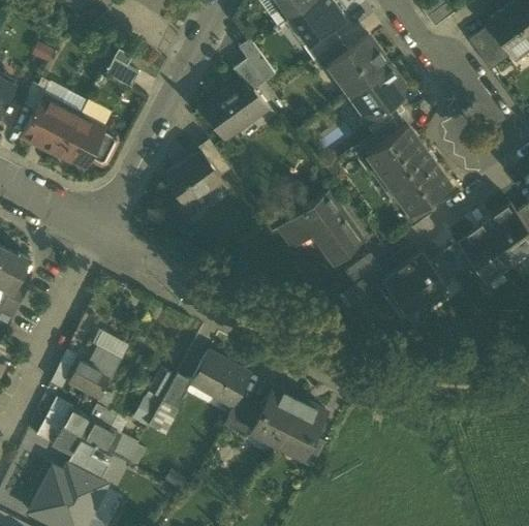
[(275,0),(289,19),(315,0),(275,0)]
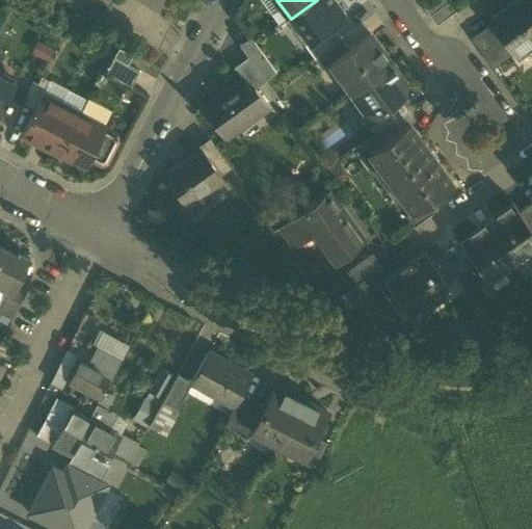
[(333,0),(317,0),(291,19),(310,45),(311,46),(334,29),(347,19),(333,0)]
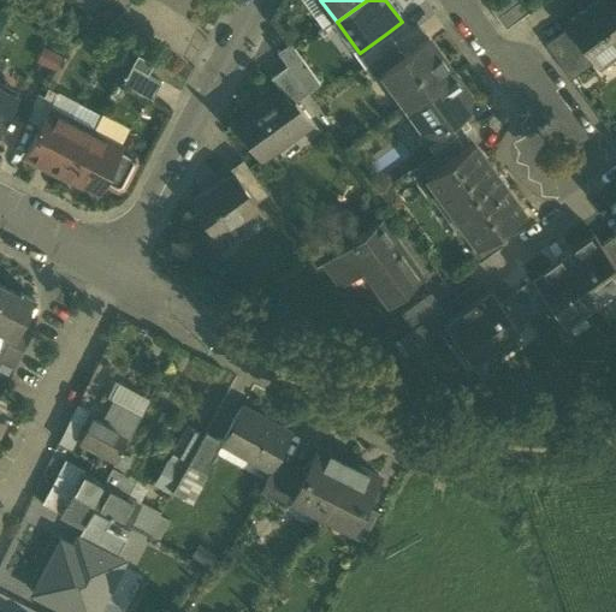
[(516,0),(502,0),(487,11),(504,34),(528,16),(516,0)]
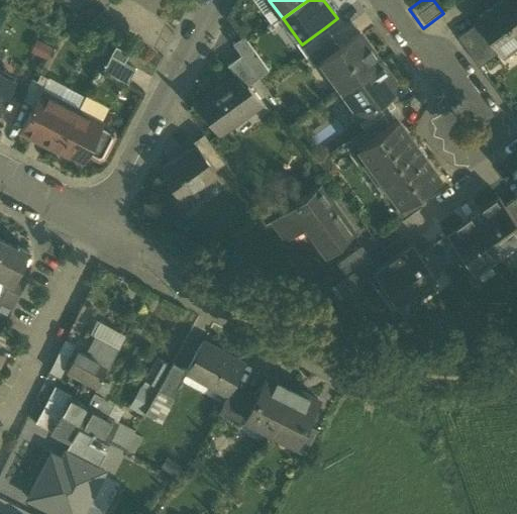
[(516,0),(498,0),(492,4),(516,39),(516,0)]
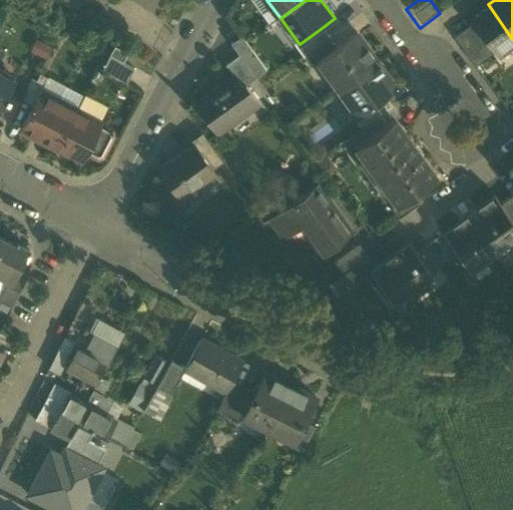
[(512,46),(512,39),(488,4),(469,18),(474,26),(481,35),(488,45),(495,55),(497,58),(512,46)]
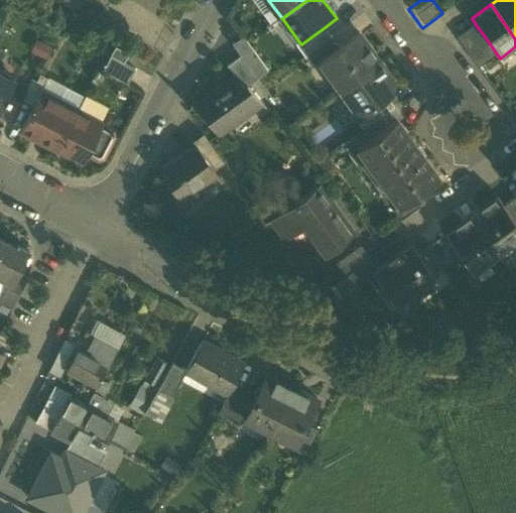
[(477,26),(457,40),(464,50),(484,35),(477,26)]
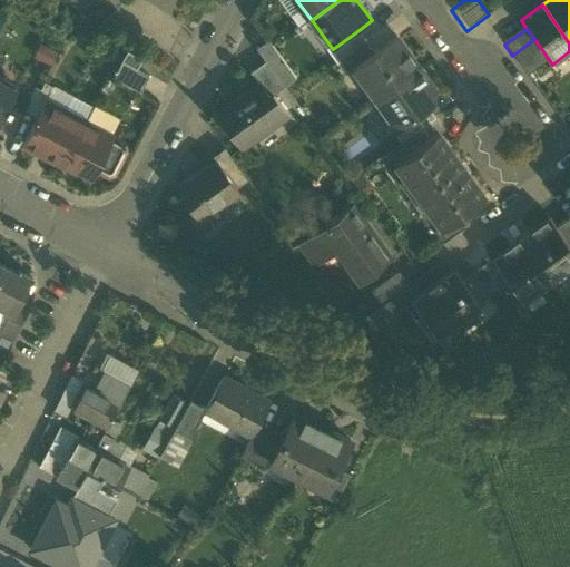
[(357,31),(333,49),(332,48),(327,51),(337,65),(366,44),(357,31)]
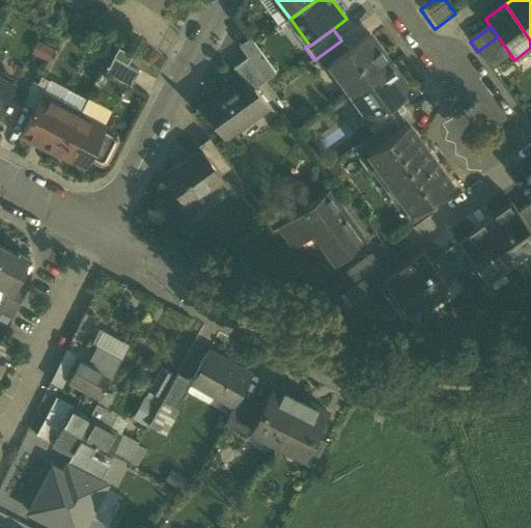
[(348,51),(329,64),(330,66),(350,93),(390,64),(369,36),(348,51)]
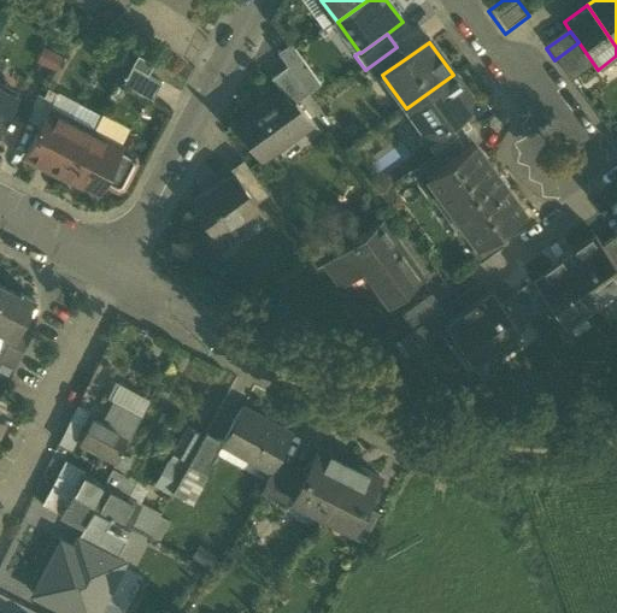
[(579,42),(554,60),(563,71),(587,54),(579,42)]
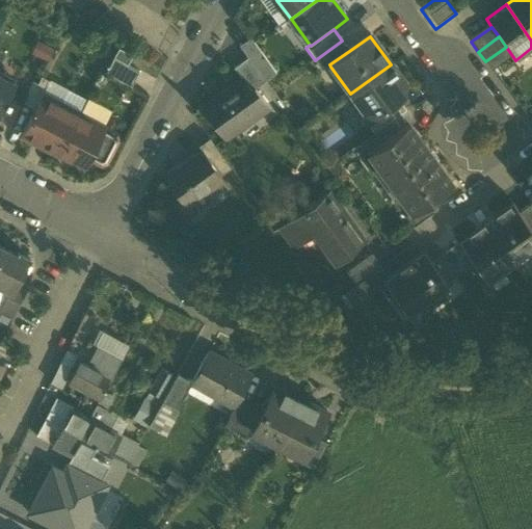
[(277,76),(251,41),(240,48),(248,59),(266,83),(277,76)]
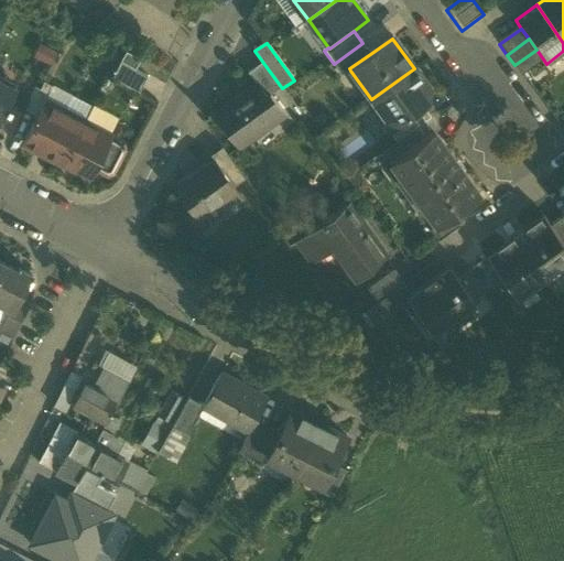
[(362,43),(334,64),(343,76),(350,71),(349,68),(370,54),(362,43)]
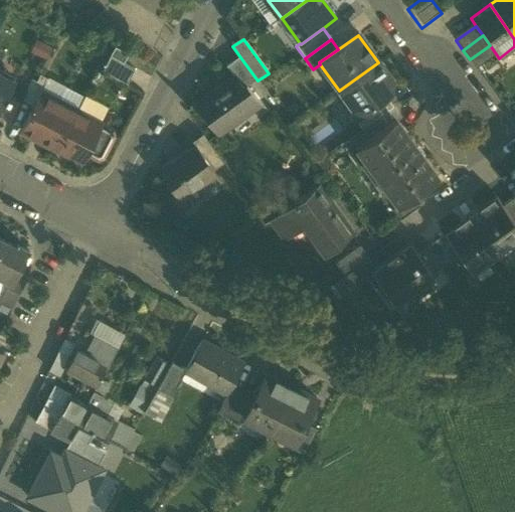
[(490,45),(470,59),(477,69),(497,55),(490,45)]
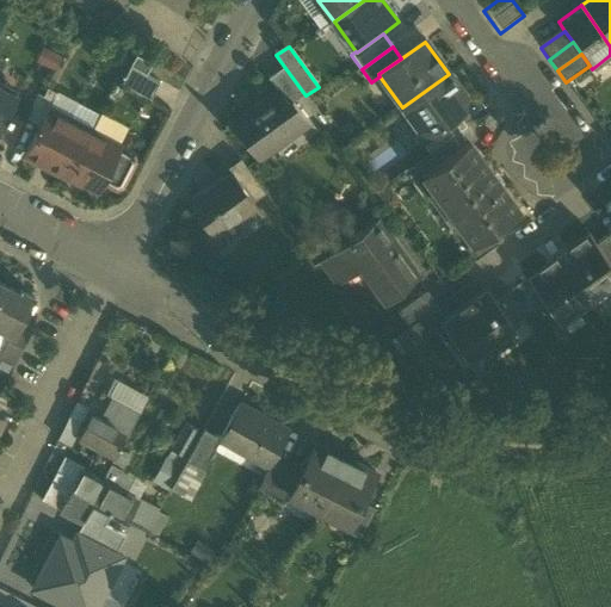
[(153,67),(137,57),(130,68),(130,69),(147,78),(153,67)]
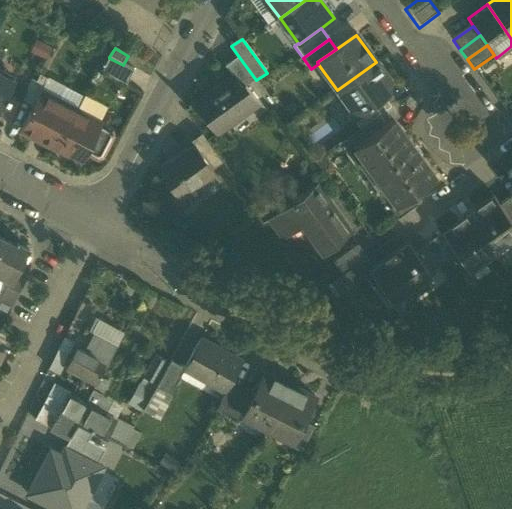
[(256,80),(239,57),(225,67),(234,79),(235,78),(243,88),(245,86),(246,88),(256,80)]
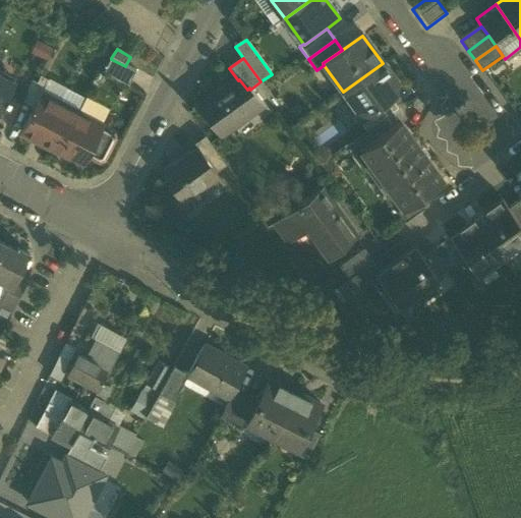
[(125,66),(111,59),(104,73),(128,87),(135,72),(125,66)]
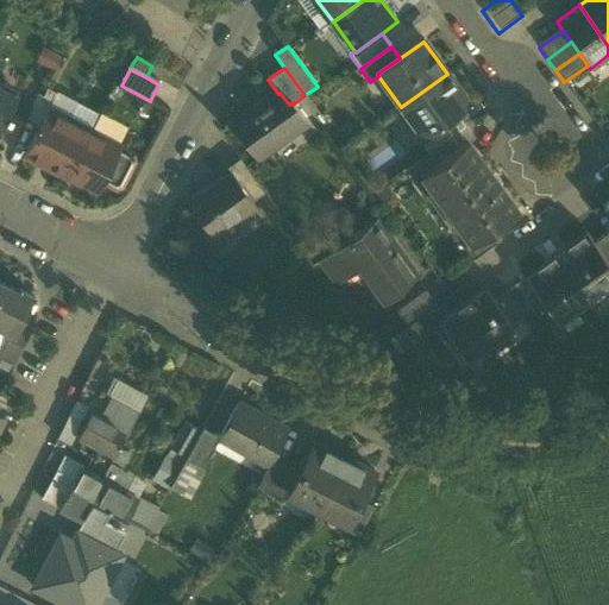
[(447,74),(401,107),(418,130),(433,133),(434,133),(457,117),(463,112),(465,99),(447,74)]
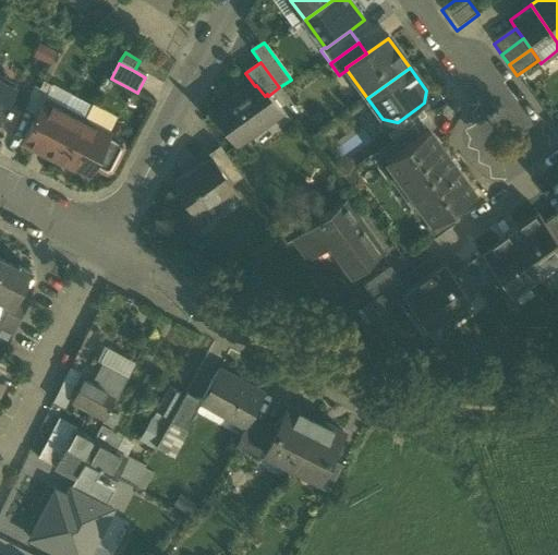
[(16,91),(0,82),(0,121),(7,109),(9,111),(11,107),(9,105),(16,91)]
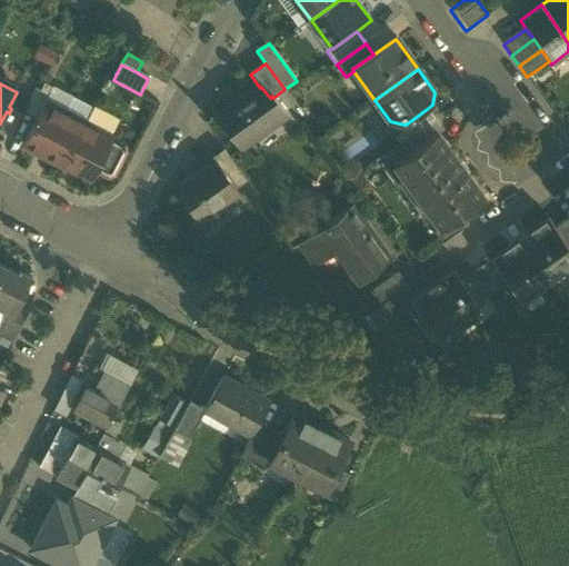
[(45,85),(40,92),(36,89),(25,111),(38,118),(46,103),(53,90),(53,89),(45,85)]
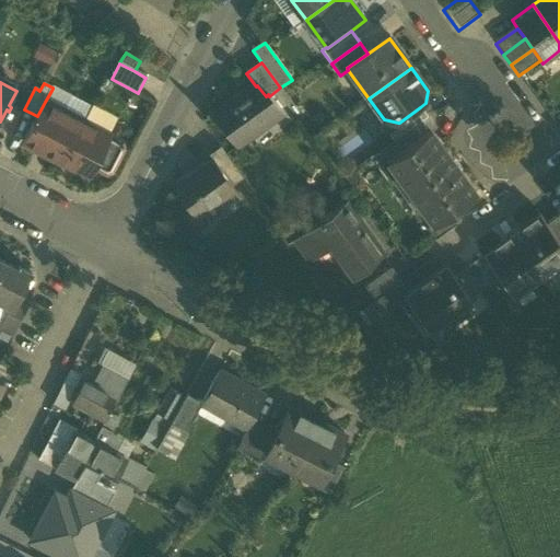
[(256,86),(213,116),(236,148),(282,115),(269,96),(268,94),(266,96),(257,85),(256,86)]
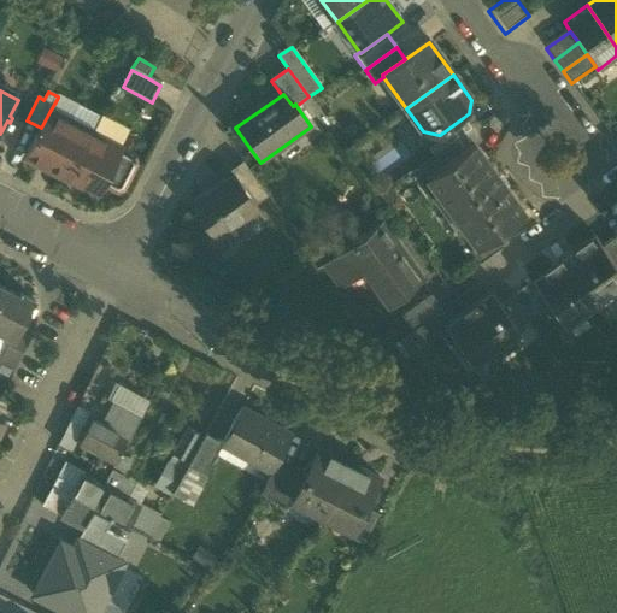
[(50,112),(41,128),(25,159),(69,182),(93,135),(50,112)]
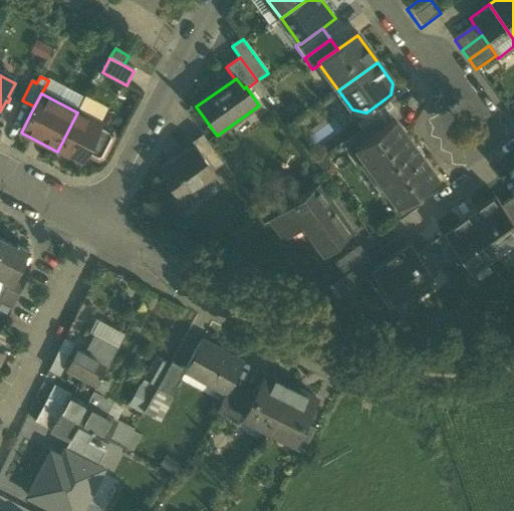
[(366,112),(365,112),(364,119),(357,125),(361,131),(374,121),(393,107),(386,98),(366,112)]
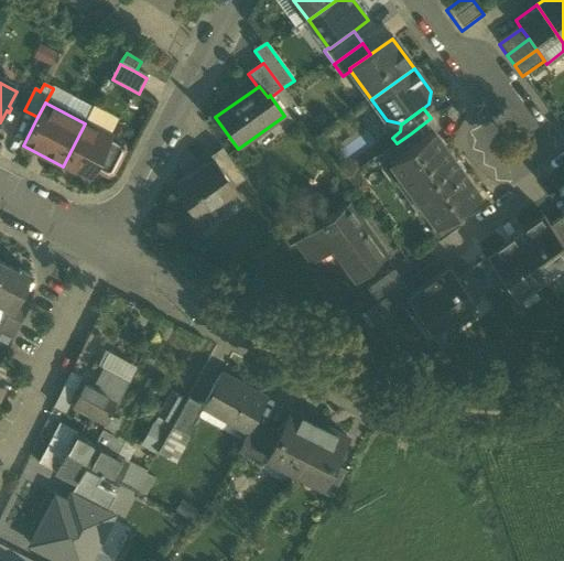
[(431,118),(411,133),(419,143),(433,133),(438,129),(431,118)]
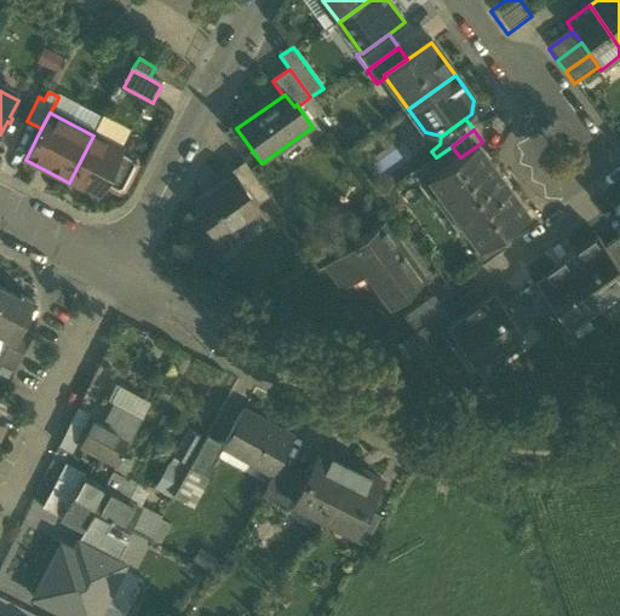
[(121,150),(93,136),(69,183),(97,197),(104,184),(113,188),(128,183),(137,166),(137,165),(136,161),(135,160),(120,151),(121,150)]
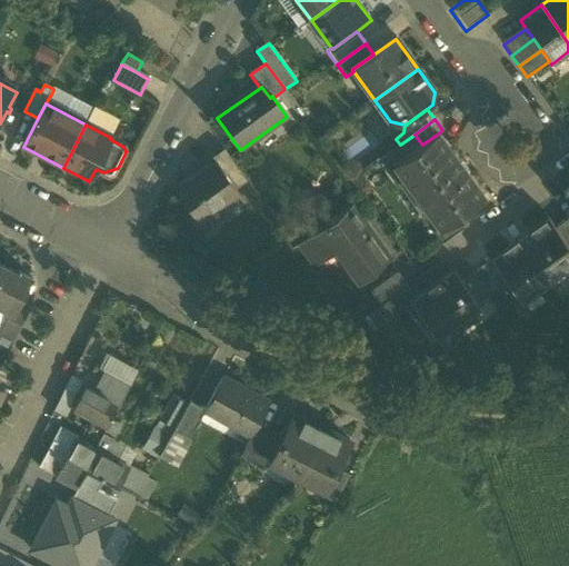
[(422,145),(392,166),(439,230),(457,219),(483,199),(437,135),(422,145)]
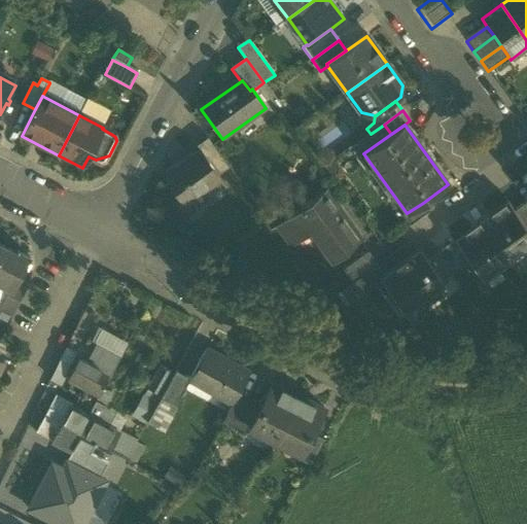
[(224,162),(208,139),(198,147),(201,152),(213,170),(224,162)]
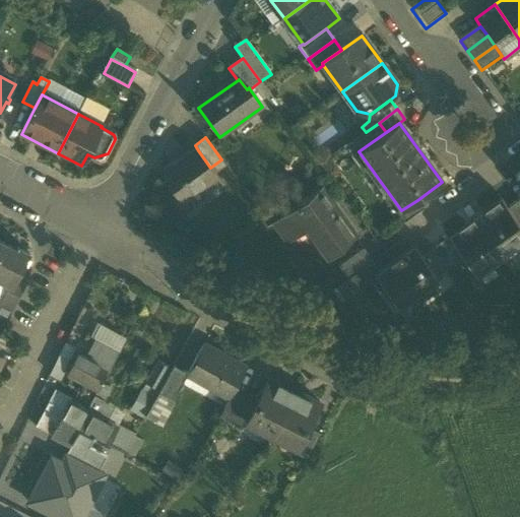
[(198,150),(175,168),(174,166),(161,174),(182,203),(218,177),(210,168),(198,150)]
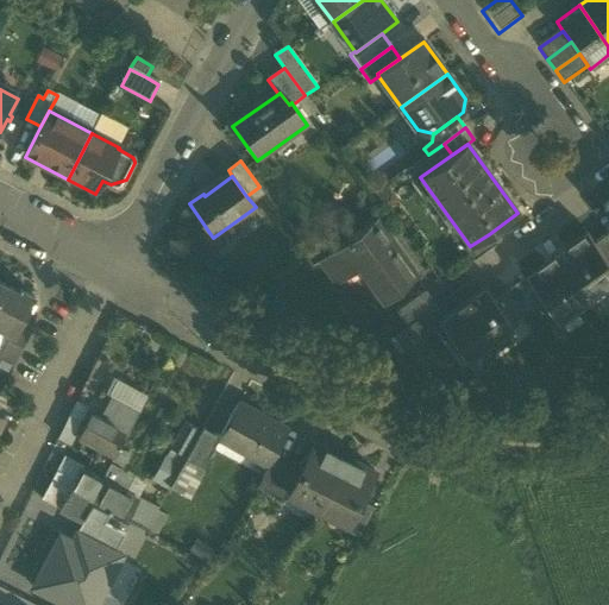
[(394,243),(377,221),(322,260),(327,268),(330,266),(340,279),(362,264),(388,300),(415,279),(390,245),(394,243)]
